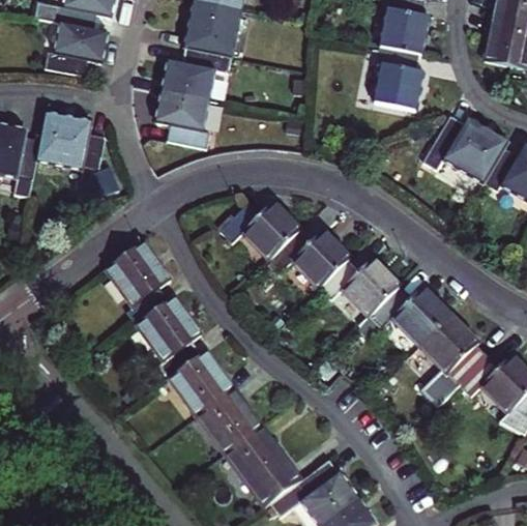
[(66,0),(65,7),(37,2),(34,17),(61,22),(93,28),(96,13),(111,17),(113,0),(66,0)]
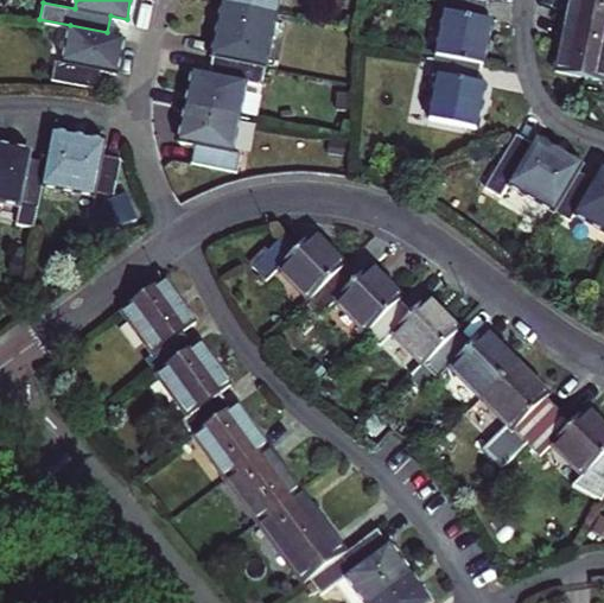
[(275,12),(277,0),(222,0),(222,1),(275,12)]
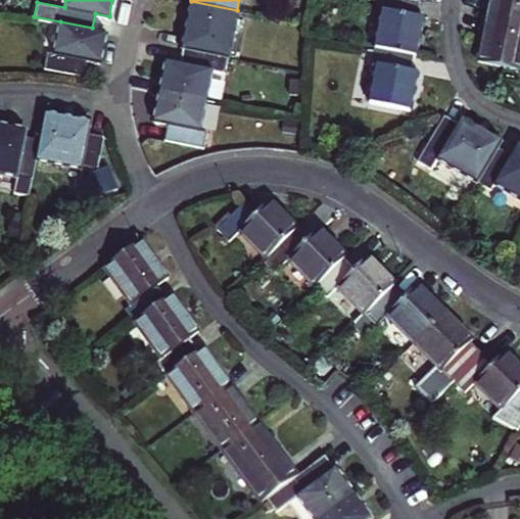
[(415,13),(418,0),(378,0),(377,6),(382,7),(374,45),(412,52),(416,53),(423,15),(415,13)]
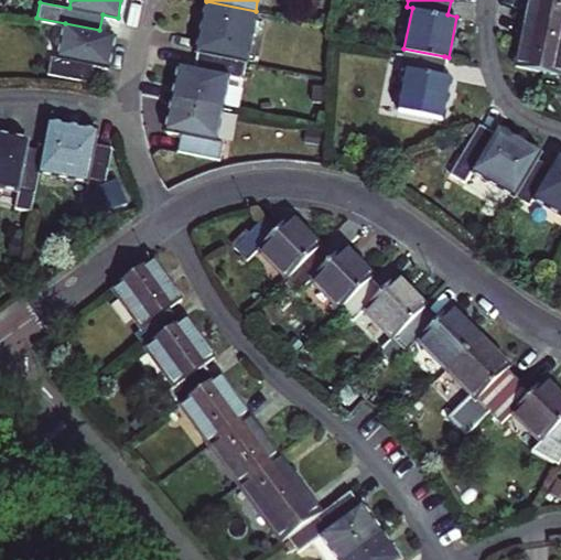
[(526,0),(524,13),(560,20),(560,0),(526,0)]
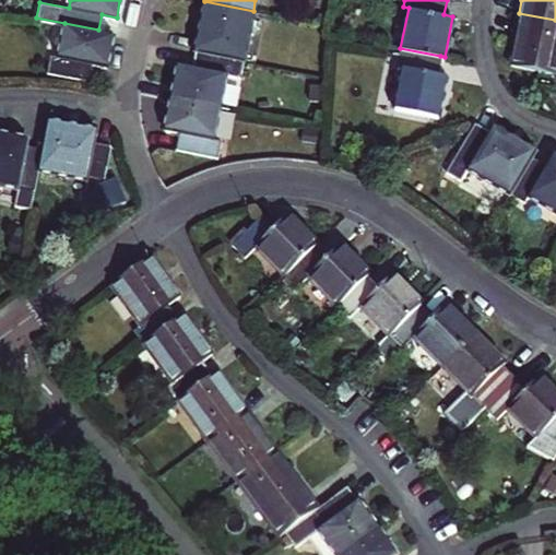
[(204,1),(196,49),(237,58),(244,59),(253,11),(204,1)]
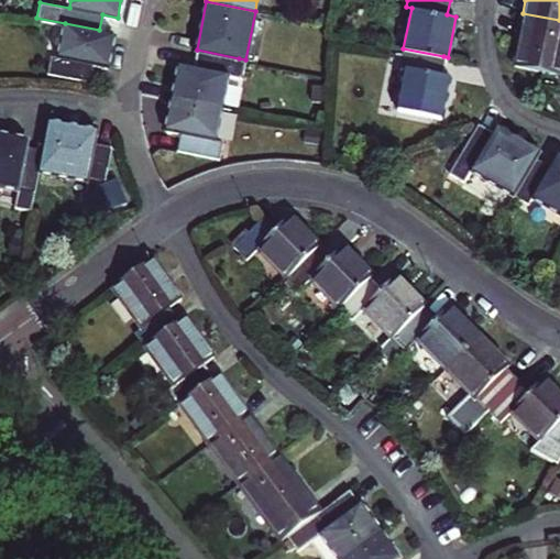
[(559,20),(523,13),(513,63),(559,72),(559,20)]
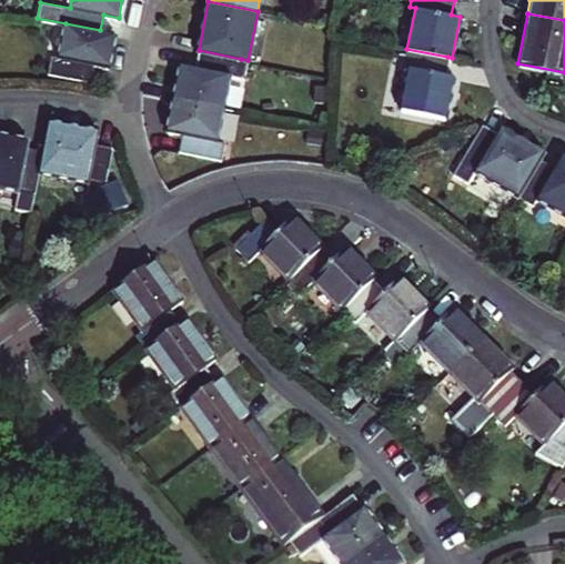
[(100,30),(66,23),(59,57),(51,54),(47,71),(91,80),(93,63),(109,67),(115,33),(100,30)]
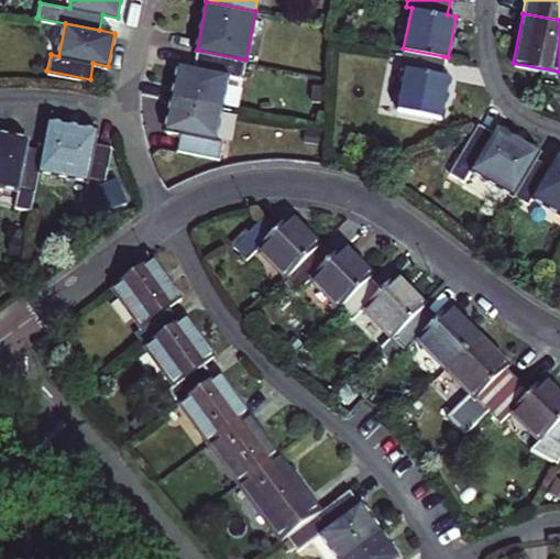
[(440,75),(443,56),(403,48),(399,66),(405,68),(397,108),(441,117),(449,76),(440,75)]
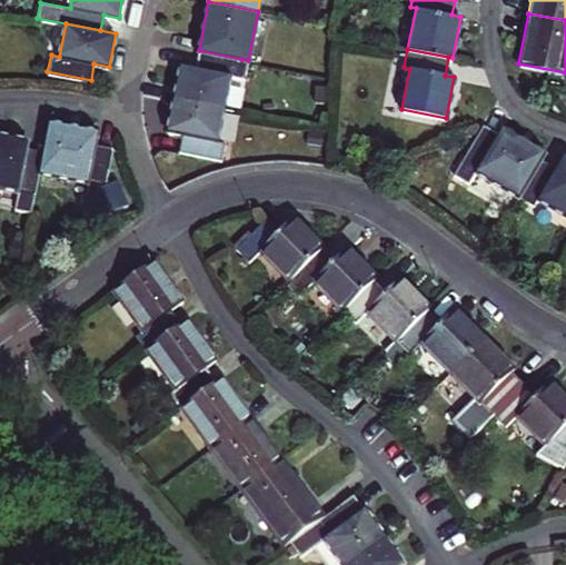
[(180,63),(175,98),(224,107),(229,73),(238,75),(241,59),(199,50),(196,67),(180,63)]
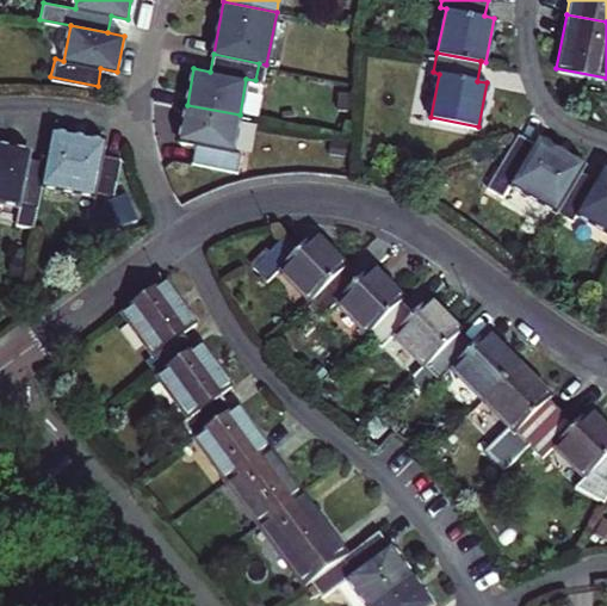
[(240,115),(187,105),(180,138),(196,142),(193,160),(236,169),(241,150),(233,149),(240,115)]
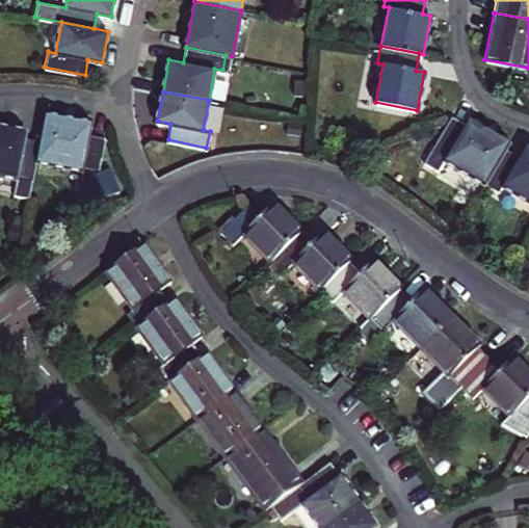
[(91,123),(45,114),(40,139),(35,159),(83,169),(82,174),(97,176),(105,137),(89,133),(91,123)]
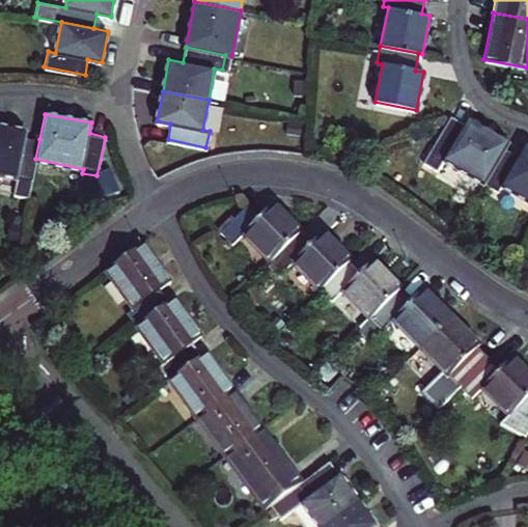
[(446,158),(484,181),(504,146),(507,140),(468,116),(464,125),(451,114),(423,161),(439,170),(446,158)]
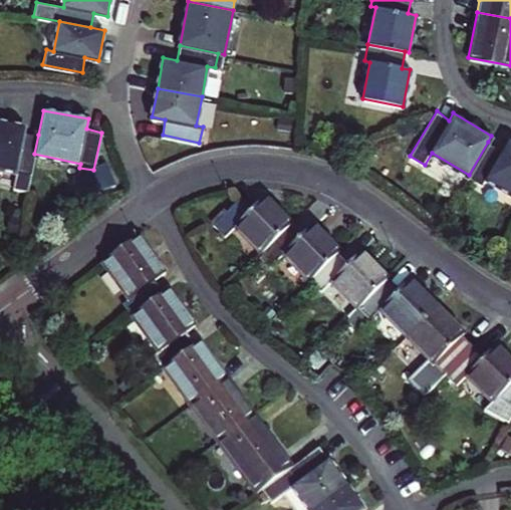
[(25,125),(0,119),(0,167),(30,173),(34,154),(38,135),(23,132),(25,125)]
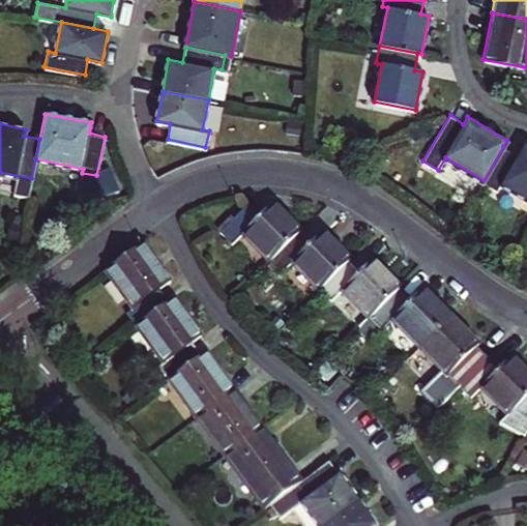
[(499,183),(526,199),(526,144),(524,143),(517,155),(503,146),(484,180),(497,188),(499,183)]
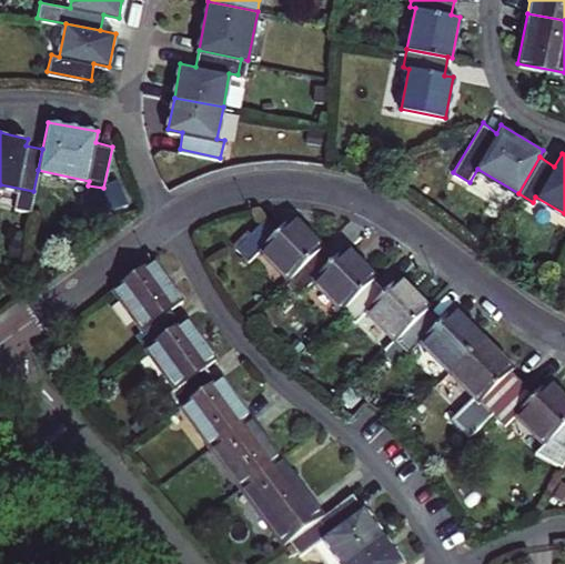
[(259,247),(291,278),(321,249),(323,245),(293,214),(279,228),(268,217),(236,247),(248,258),(259,247)]
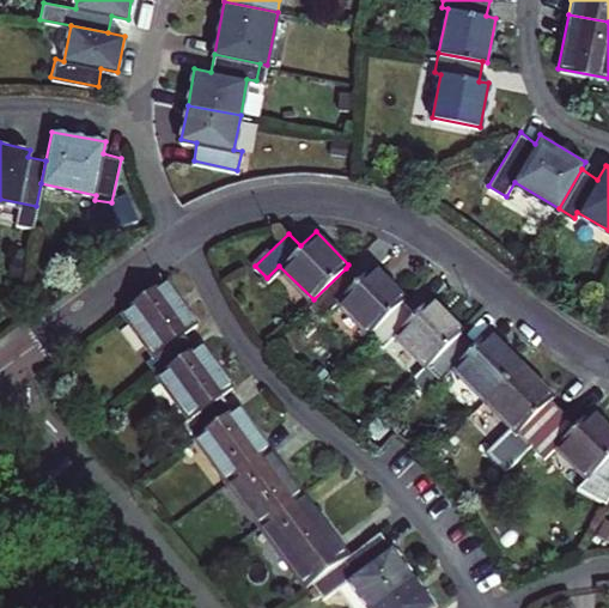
[(357,279),(346,268),(314,299),(323,310),(338,298),(370,332),(402,301),(406,297),(372,263),(357,279)]
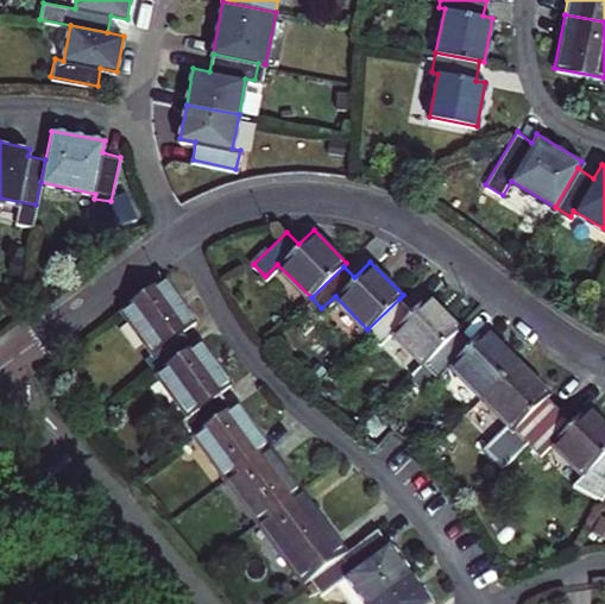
[(146,356),(156,370),(194,343),(183,328),(196,319),(164,275),(121,307),(152,350),(146,356)]
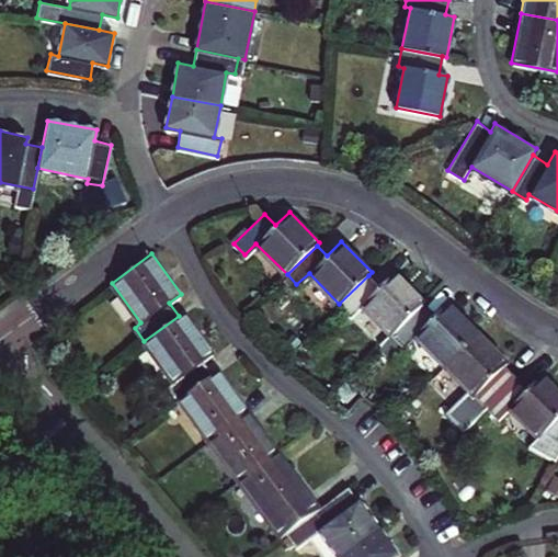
[(361,303),(390,334),(422,304),(423,302),(394,271),(377,286),(368,275),(339,304),(349,314),(361,303)]
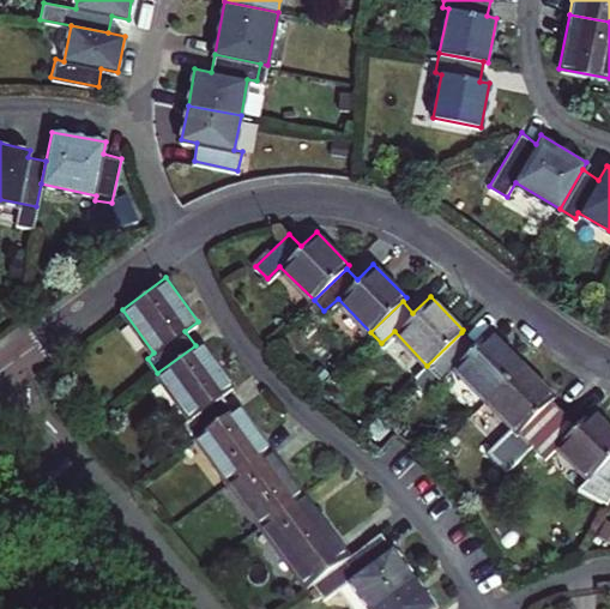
[(485,398),(520,363),(489,331),(473,345),(461,332),(427,366),(440,379),(454,366),(485,398)]
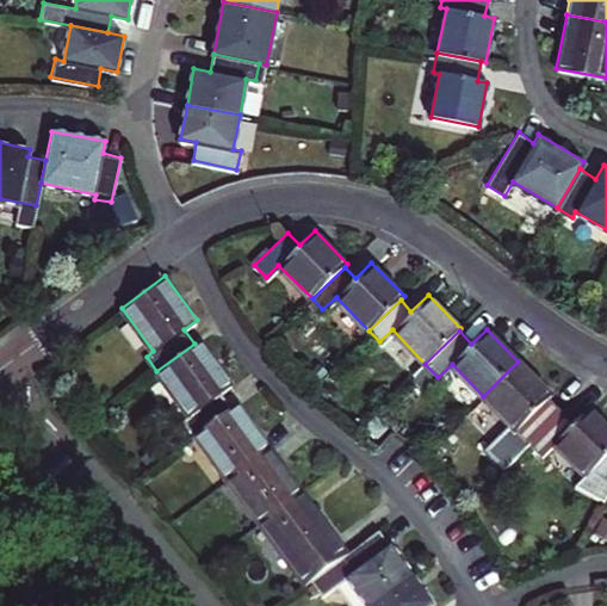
[(233,384),(200,340),(194,344),(156,371),(189,415),(183,420),(194,434),(231,407),(221,393),(233,384)]
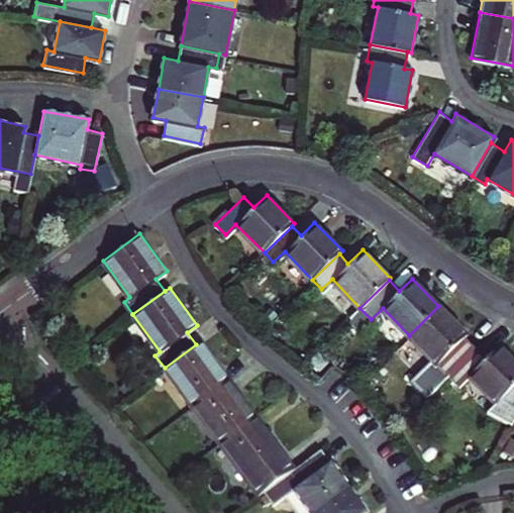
[(466,333),(438,306),(409,335),(446,374),(474,346),(464,336),(466,333)]
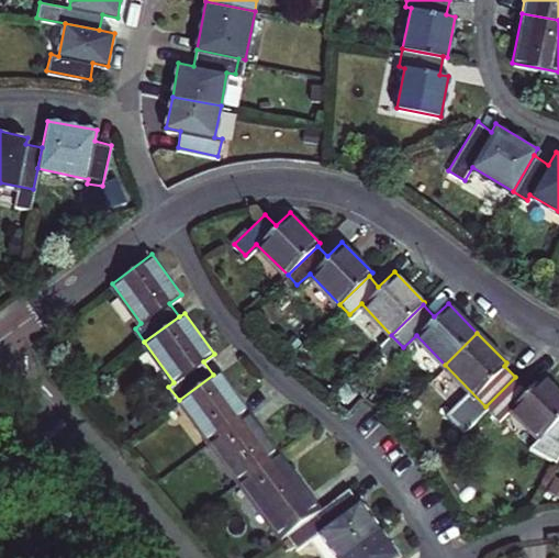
[(248,410),(220,370),(213,375),(179,400),(209,439),(248,410)]
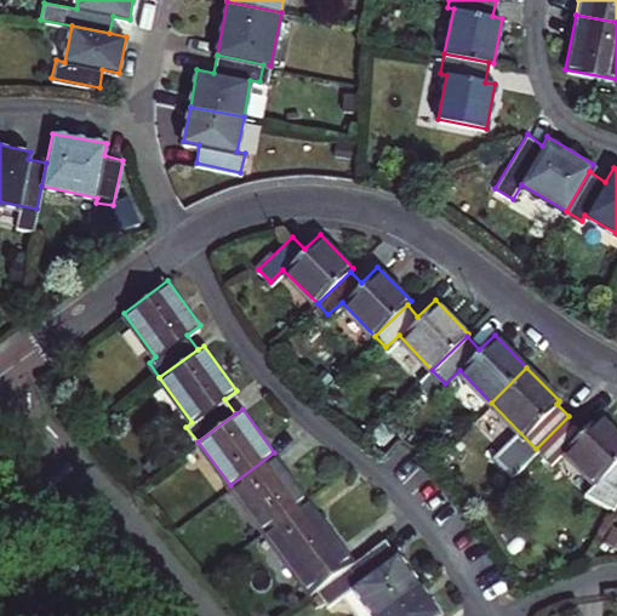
[(583,429),(569,416),(536,449),(549,462),(561,450),(594,483),(616,461),(616,433),(599,415),(583,429)]
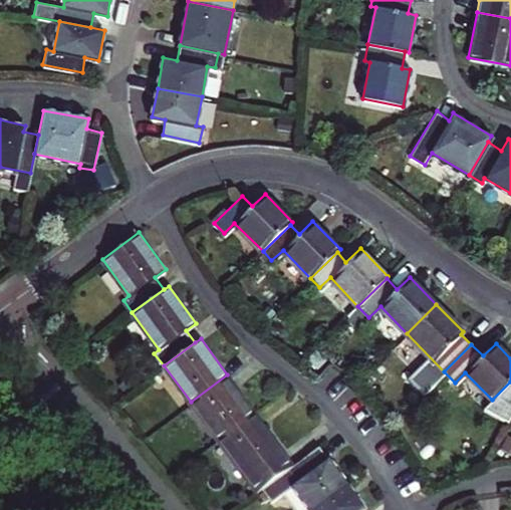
[(254,412),(227,374),(191,402),(218,438),(254,412)]
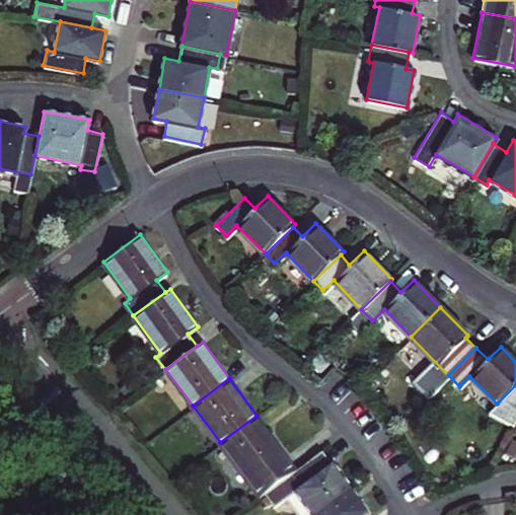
[(295,468),(256,416),(220,442),(259,495),(279,480),(295,468)]
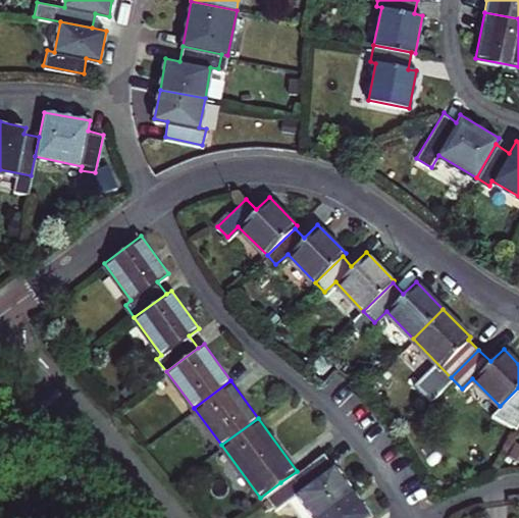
[(297,471),(280,482),(291,496),(299,490),(316,515),(351,490),(323,452),(297,471)]
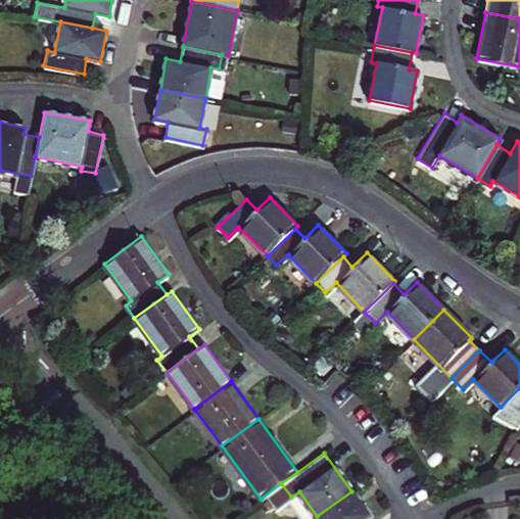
[(366,518),(370,517),(351,491),(317,516),(313,518),(366,518)]
